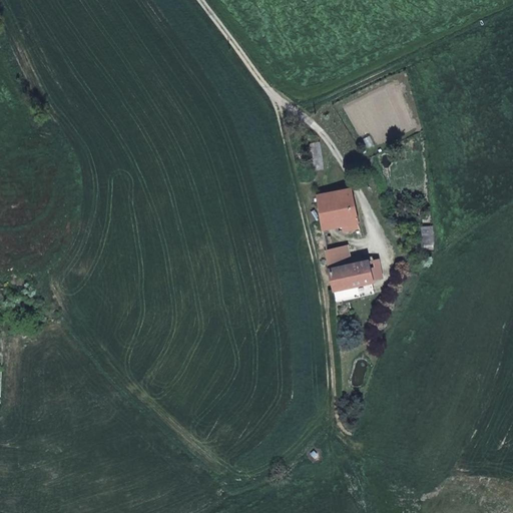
[(325,168),(321,141),(311,143),(315,166),(316,170),(325,168)]
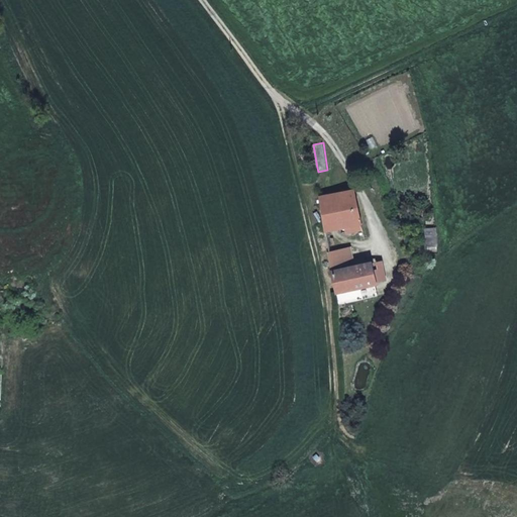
[(354,190),(337,193),(344,227),(354,225),(355,230),(363,229),(354,190)]
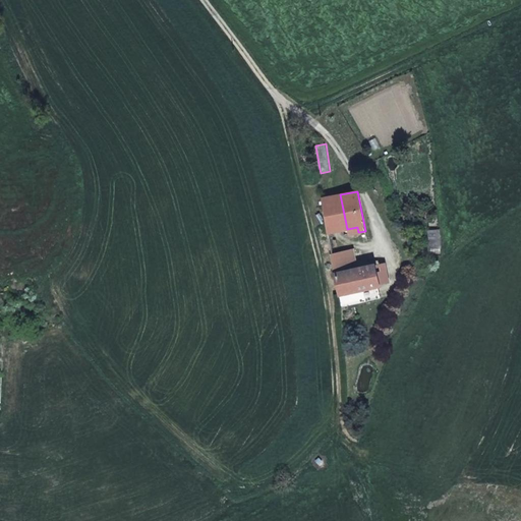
[(340,194),(323,198),(328,233),(347,229),(340,194)]
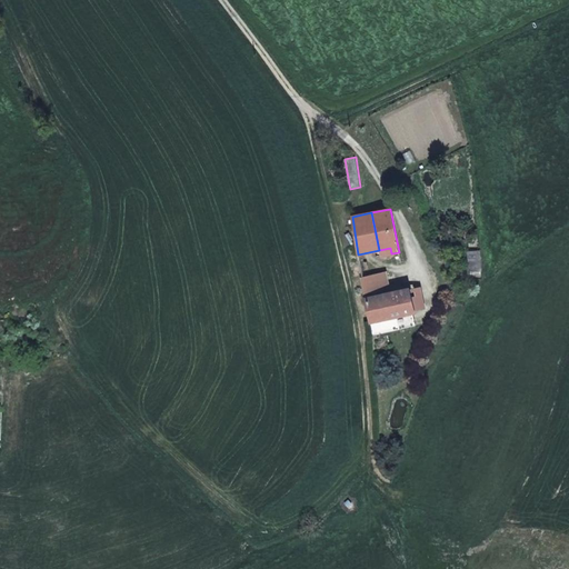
[(480,275),(479,251),(468,251),(469,275),(480,275)]
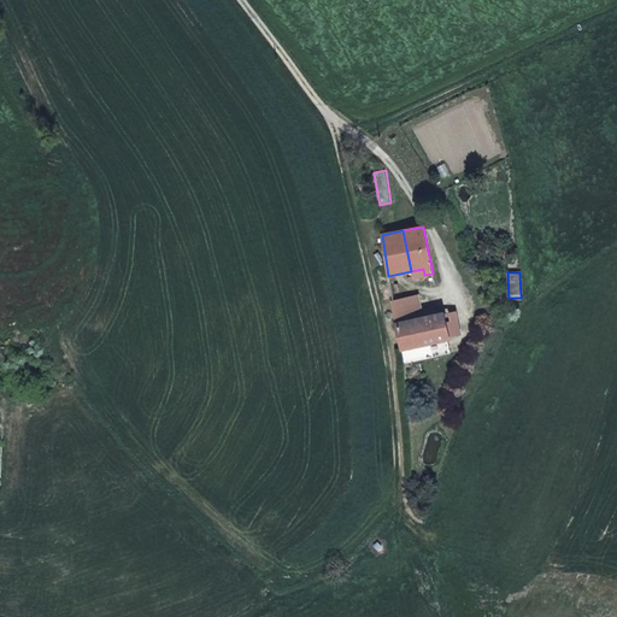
[(397,323),(422,317),(417,298),(393,304),(397,323)]
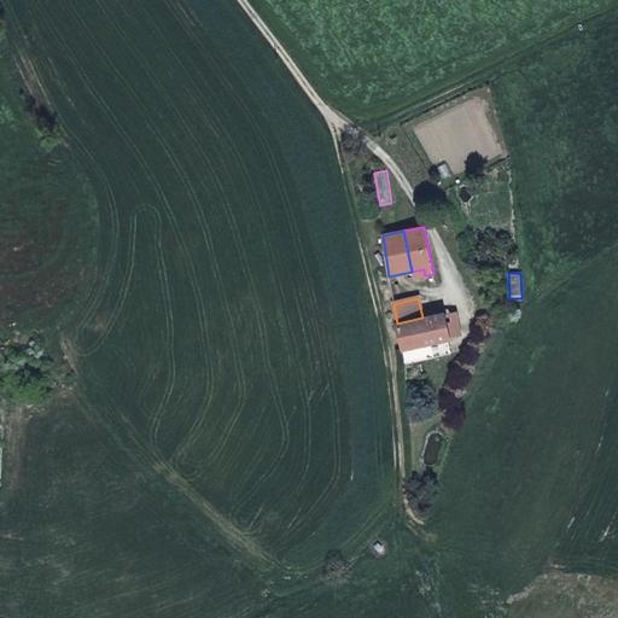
[(423,318),(397,324),(402,350),(406,365),(435,357),(431,343),(450,338),(444,315),(444,313),(423,318)]
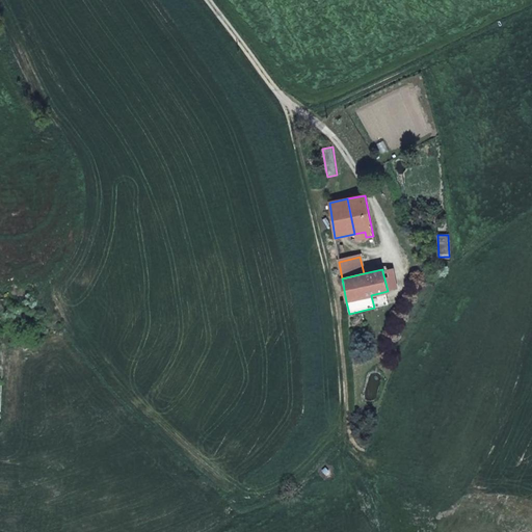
[(393,269),(382,271),(388,291),(397,289),(393,269)]
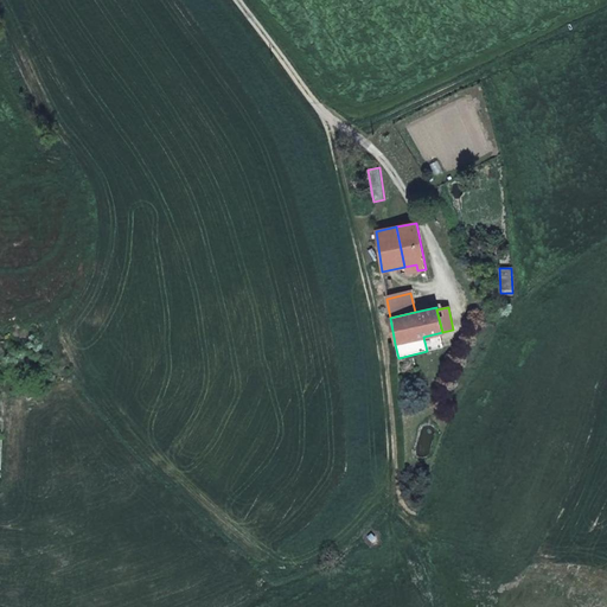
All buildings are outlined.
